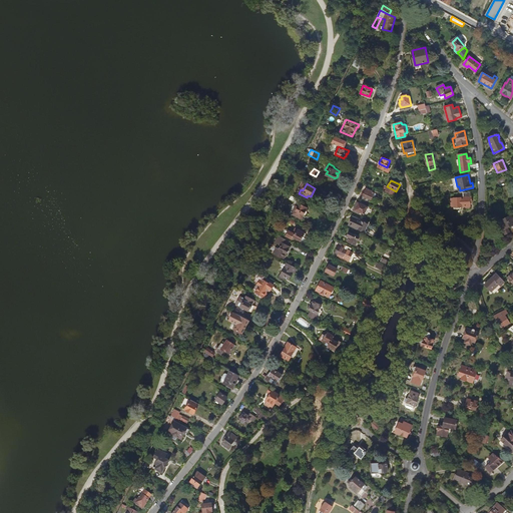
[(370,203),(375,192),(366,189),(365,192),(364,192),(363,194),(364,195),(362,200),(370,203)]
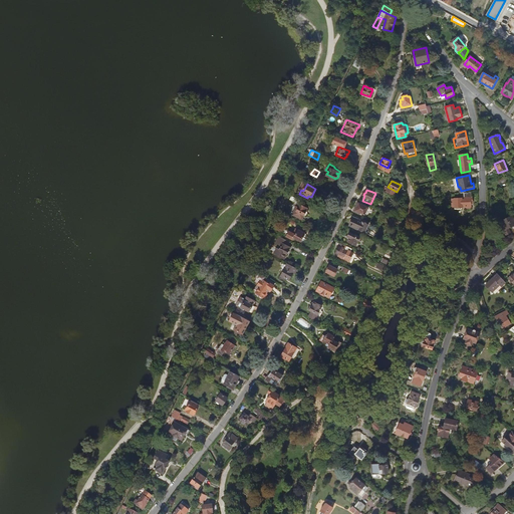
[(472,202),(473,192),(469,192),(469,193),(466,193),(466,198),(463,198),(463,197),(456,197),(455,206),(467,206),(467,207),(470,207),(470,206),(471,206),(471,202),(472,202)]
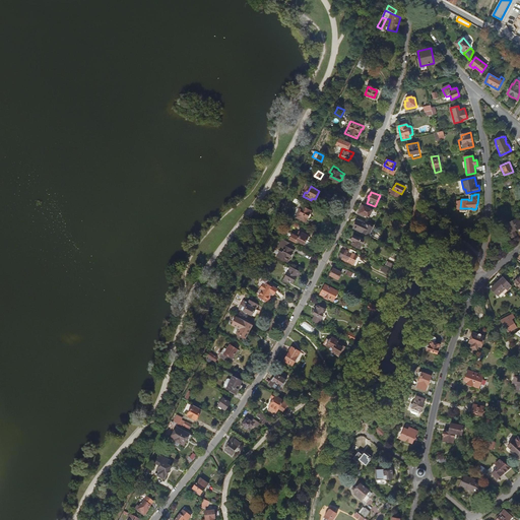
[(373,210),(363,205),(361,207),(363,208),(360,213),(364,215),(364,214),(369,216),(373,210)]
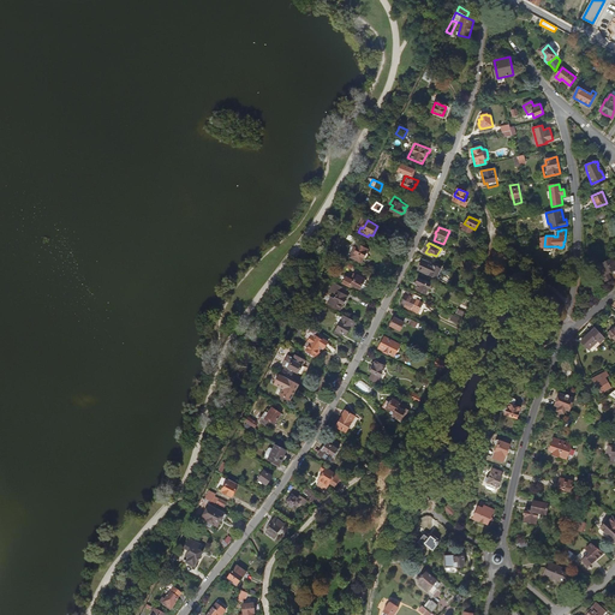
[(368,255),(368,252),(366,252),(369,249),(359,244),(357,248),(356,251),(353,250),(351,256),(362,262),(364,257),(365,257),(366,257),(368,255)]
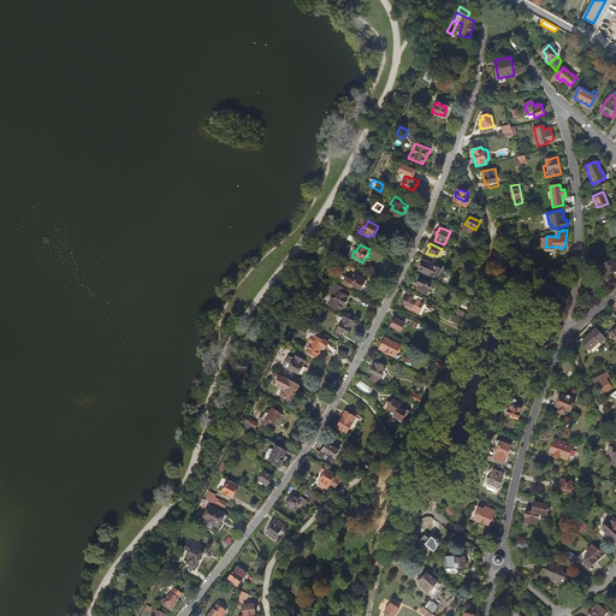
[(609,273),(615,268),(615,265),(612,259),(603,264),(599,266),(602,271),(600,272),(602,276),(604,277),(606,282),(612,278),(609,273)]
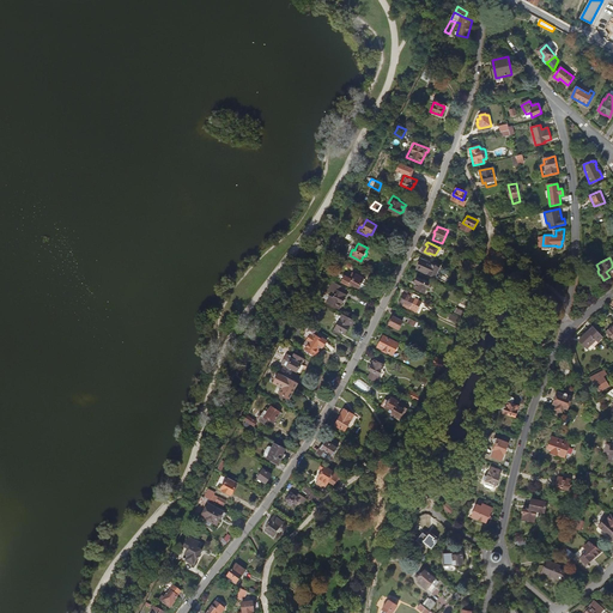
[(434,277),(438,267),(420,259),(417,268),(434,277)]
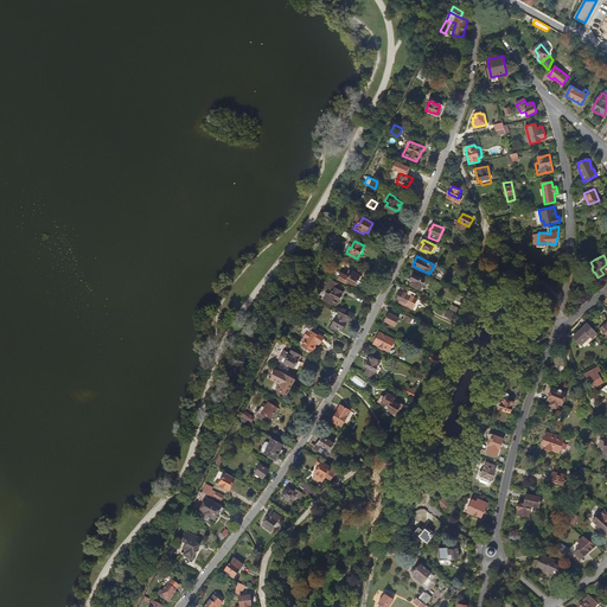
[(477,263),(471,261),(461,257),(459,262),(465,264),(474,268),(477,263)]
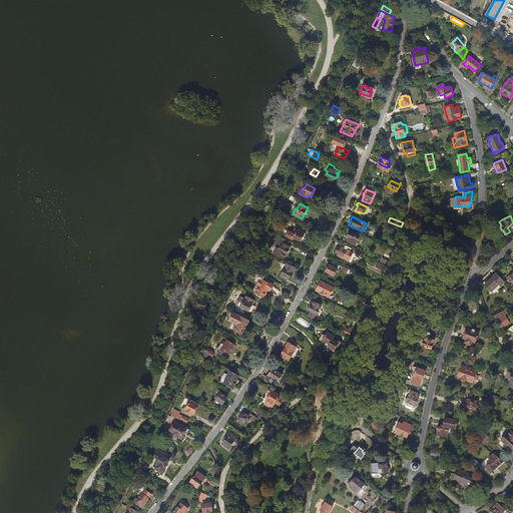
[(306,235),(307,233),(298,228),(295,233),(289,229),(286,235),(293,238),(294,236),(305,242),(307,237),(303,235),(304,234),(306,235)]
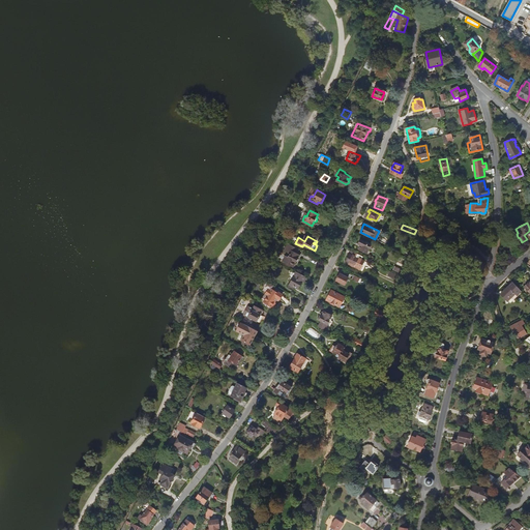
[(370,247),(372,244),(359,238),(357,241),(359,242),(356,248),(366,253),(370,247)]
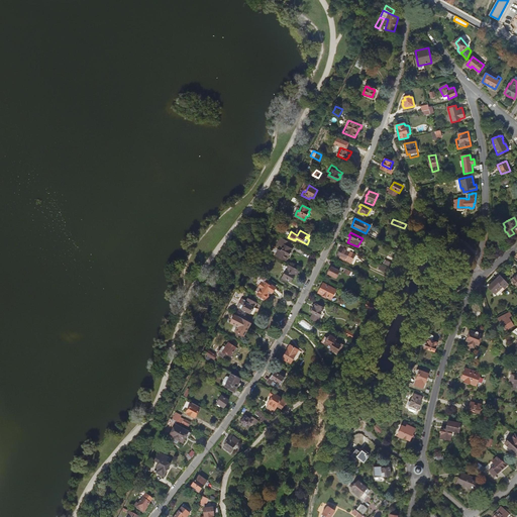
[(292,248),(290,247),(292,243),(281,237),(277,245),(280,247),(276,254),(286,260),(292,248)]
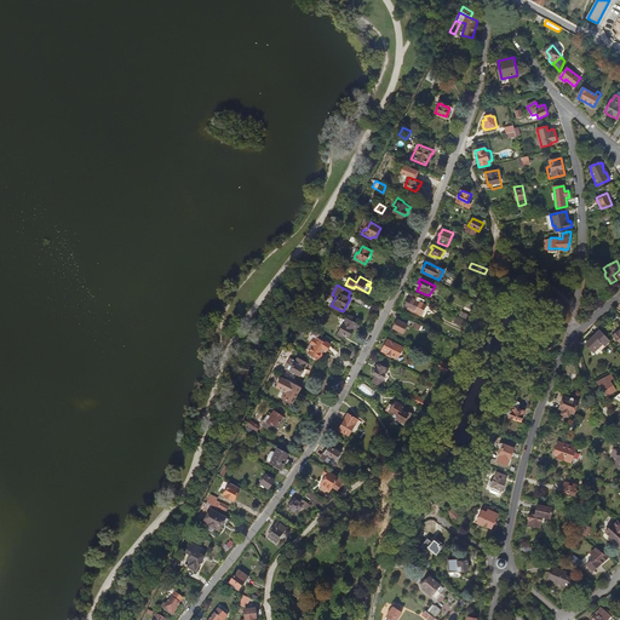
[(422,303),(419,302),(422,298),(411,293),(405,305),(411,308),(409,310),(413,311),(415,309),(417,306),(419,308),(422,303)]
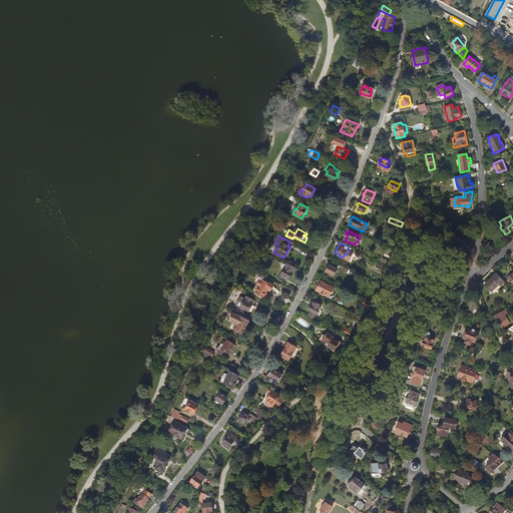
[(294,273),(297,268),(287,263),(279,278),(284,281),(285,278),(289,280),(293,272),(294,273)]
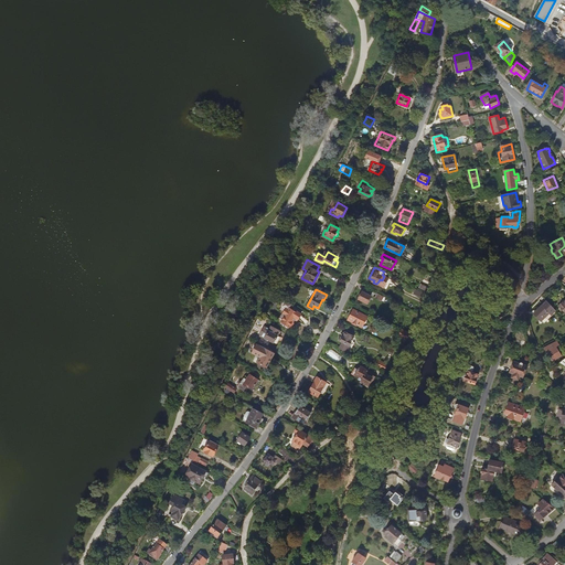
[(368,304),(371,296),(362,291),(361,295),(360,294),(358,297),(359,298),(359,299),(368,304)]
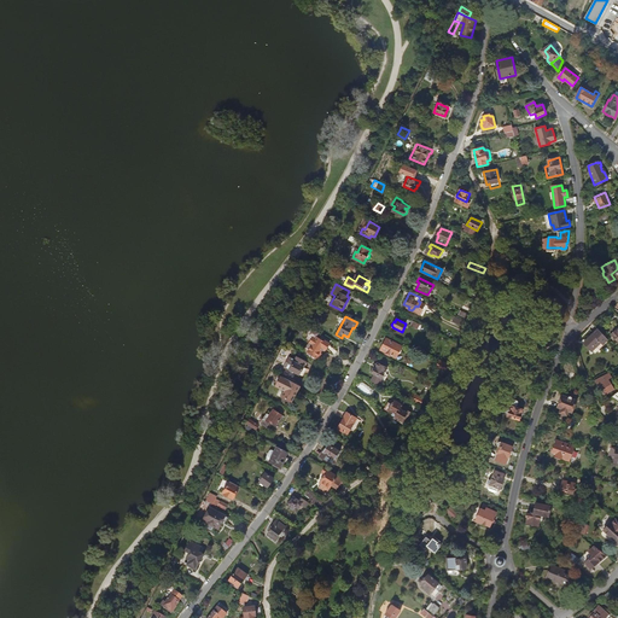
[(308,334),(312,327),(309,327),(302,322),(298,328),(308,334)]
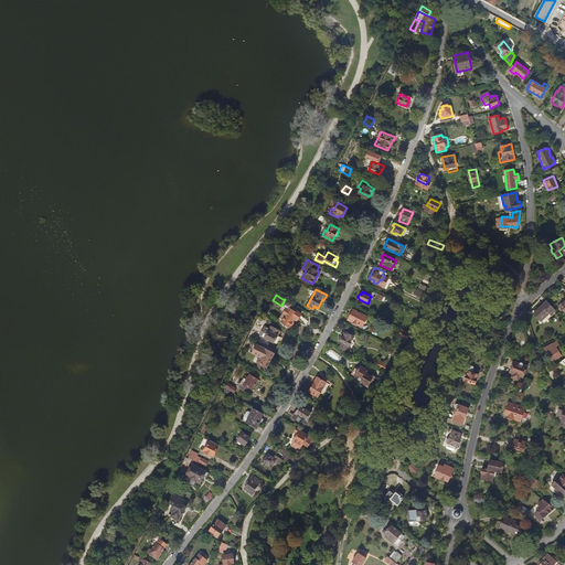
[(556,310),(547,300),(534,312),(542,320),(546,317),(545,316),(550,311),(552,315),(556,310)]
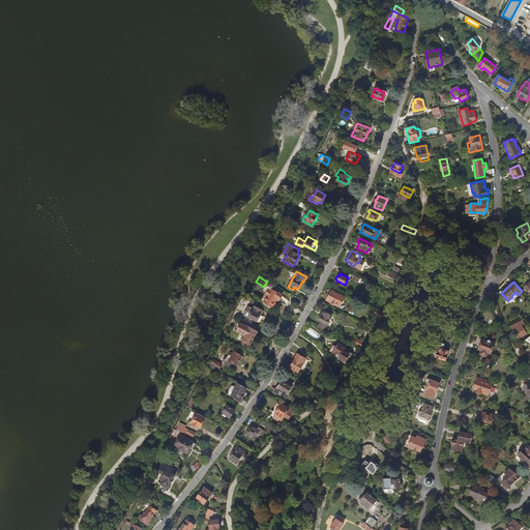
[(283,294),(278,291),(278,292),(272,288),(270,290),(268,288),(266,292),(268,293),(263,301),(271,306),(272,304),(273,304),(274,304),(276,301),(276,299),(277,297),(280,299),(283,294)]
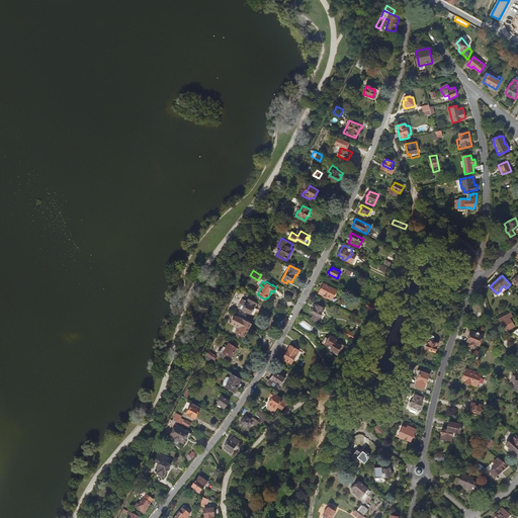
[(332,299),(337,290),(328,286),(329,285),(324,282),(319,292),(324,295),(323,296),(327,298),(328,297),(332,299)]
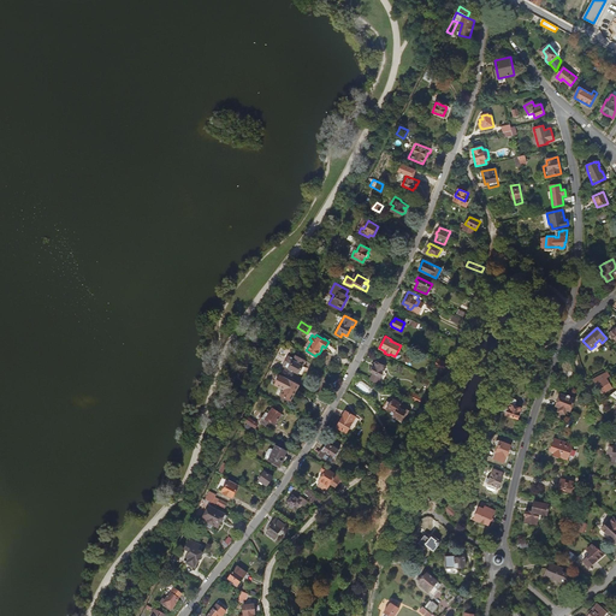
[(302,368),(306,360),(297,356),(296,357),(294,356),(290,363),(292,365),(290,368),(294,371),(292,372),(295,373),(296,372),(302,374),(304,369),(302,368)]
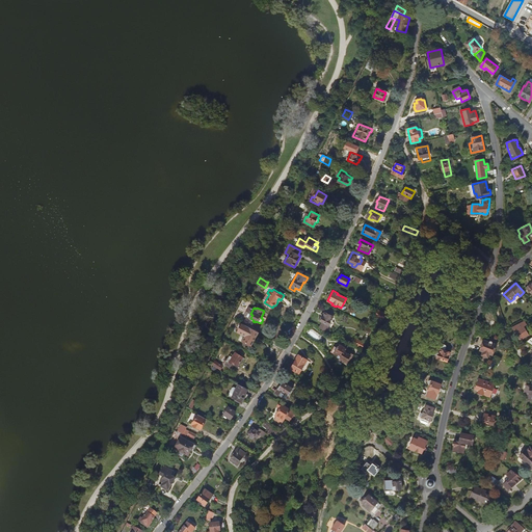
[(326,331),(334,316),(325,312),(323,316),(321,316),(320,319),(320,320),(322,321),(319,327),(326,331)]
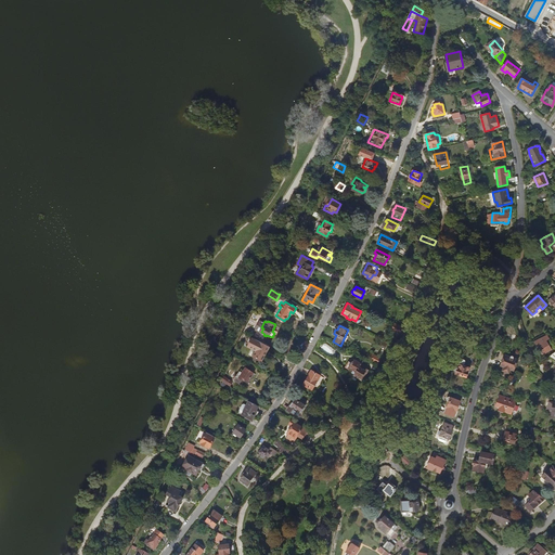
[(400,334),(402,330),(394,325),(391,330),(400,334)]
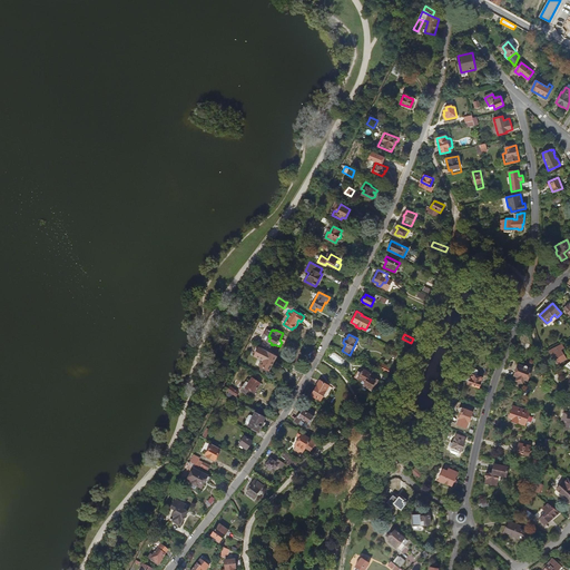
[(566,359),(560,349),(563,346),(561,343),(549,350),(558,363),(566,359)]
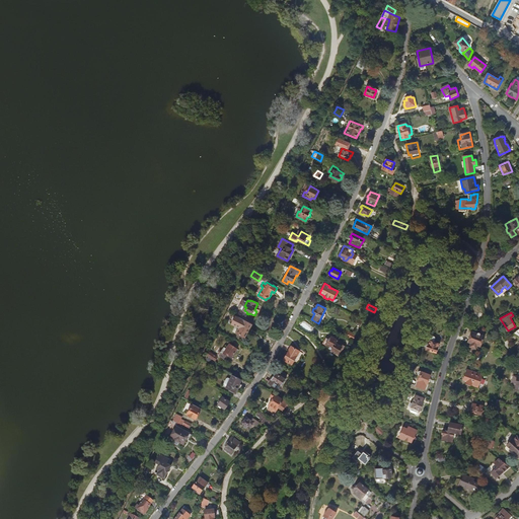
[(245,338),(252,323),(238,315),(233,323),(239,327),(237,332),(245,338)]
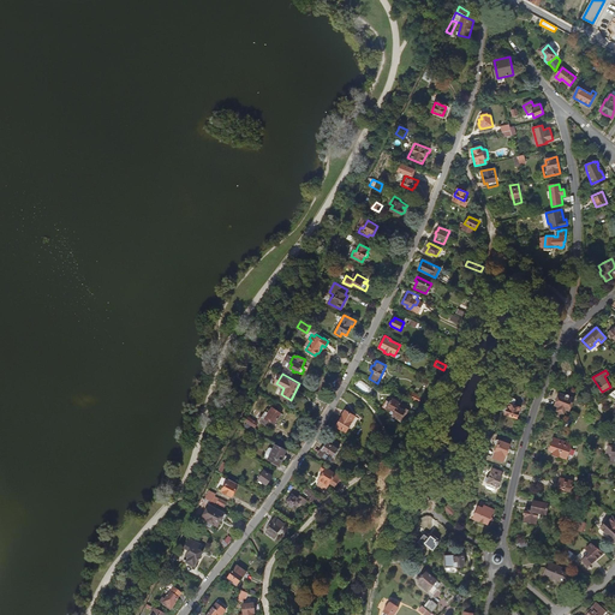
[(422,398),(411,392),(408,398),(418,402),(422,398)]
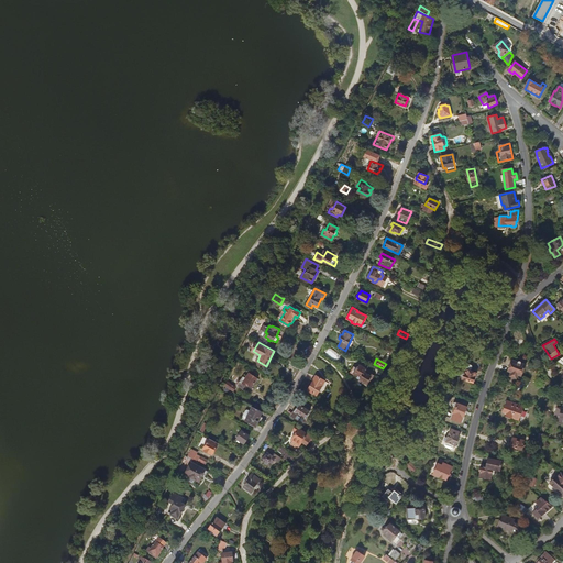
[(521,375),(526,364),(521,363),(521,362),(521,361),(520,361),(519,360),(519,361),(518,361),(518,362),(512,360),(509,371),(511,372),(510,375),(517,378),(519,374),(521,375)]
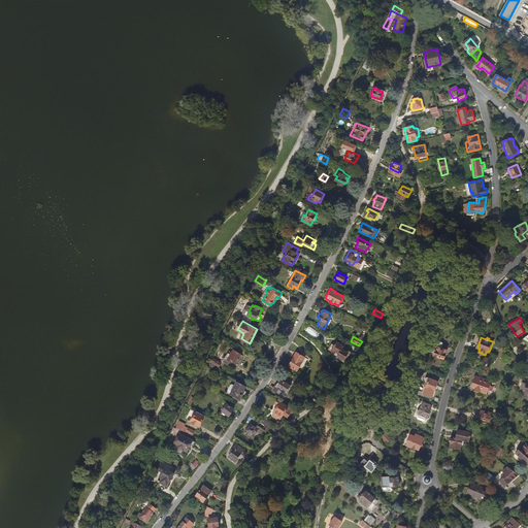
[(447,354),(448,350),(442,348),(443,344),(443,343),(442,342),(442,341),(441,340),(440,340),(439,340),(438,341),(437,341),(435,349),(434,349),(433,354),(435,354),(435,355),(444,358),(446,356),(447,355),(447,354)]
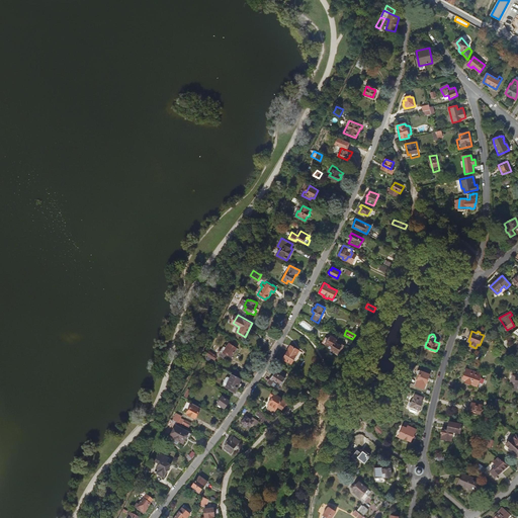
[(337,341),(337,340),(338,341),(339,338),(334,335),(332,337),(329,335),(324,343),(330,346),(329,348),(338,353),(341,346),(336,343),(337,341)]
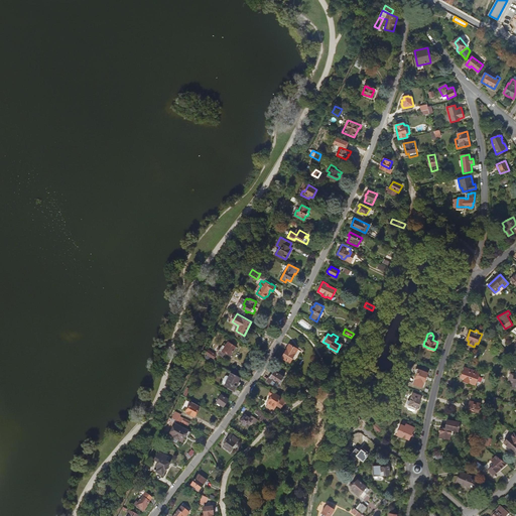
[(337,354),(343,345),(336,340),(335,342),(340,345),(337,352),(330,348),(329,349),(337,354)]
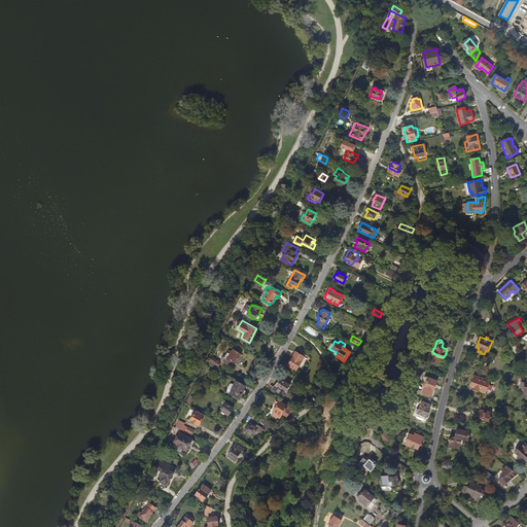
[(236,363),(241,354),(233,349),(230,354),(227,353),(222,361),(230,365),(233,361),(236,363)]
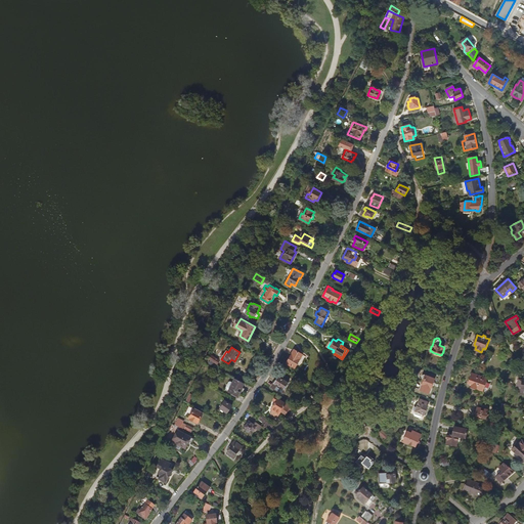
[(286,363),(298,370),(306,357),(294,350),(286,363)]
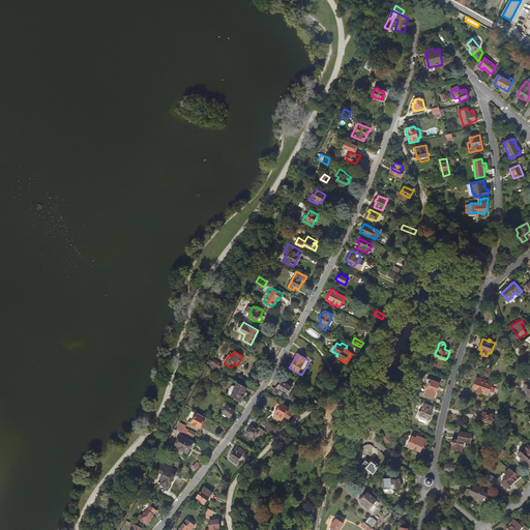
[(493,383),(478,377),(474,387),(478,388),(477,389),(477,391),(478,391),(477,392),(488,395),(493,383)]
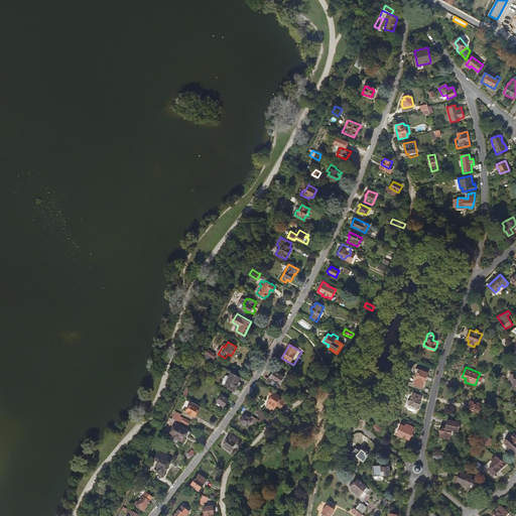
[(418,373),(414,383),(422,387),(428,372),(418,368),(417,369),(416,371),(416,372),(418,373)]
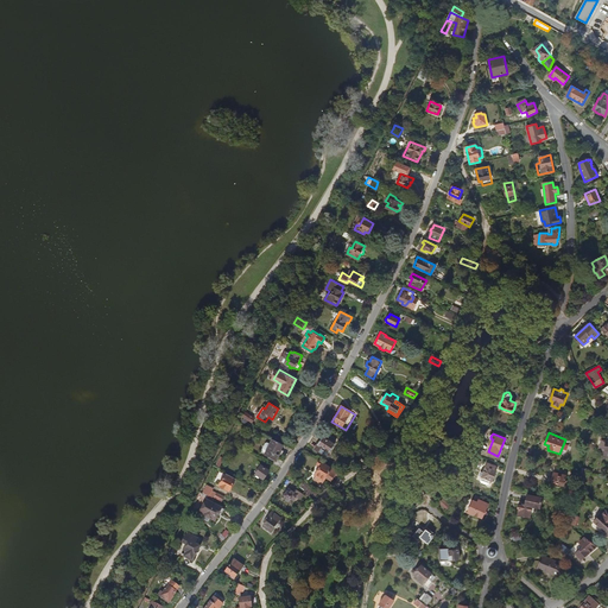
[(314,449),(322,454),(325,450),(329,453),(335,443),(323,436),(314,449)]
